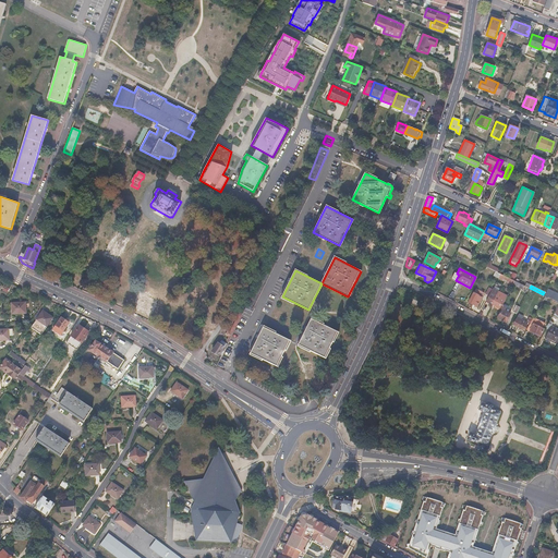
[(472,292),(473,292),(469,302),(476,306),(482,296),(474,293),(476,289),(474,288),(472,292)]
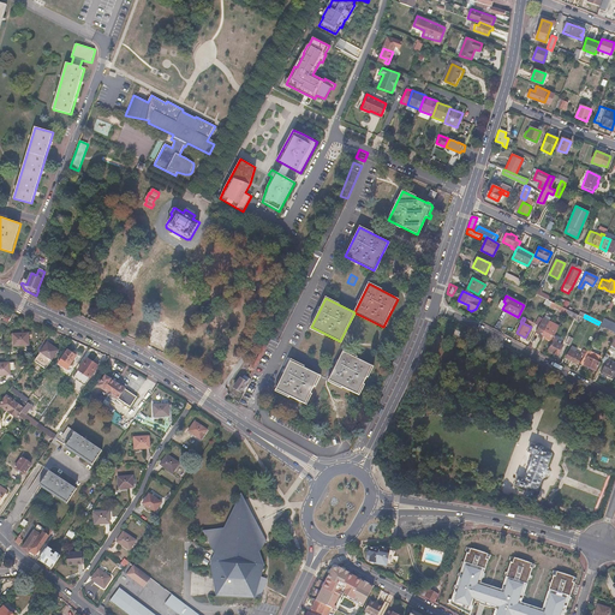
[(542,320),(538,326),(536,332),(551,340),(559,327),(542,318),(542,320)]
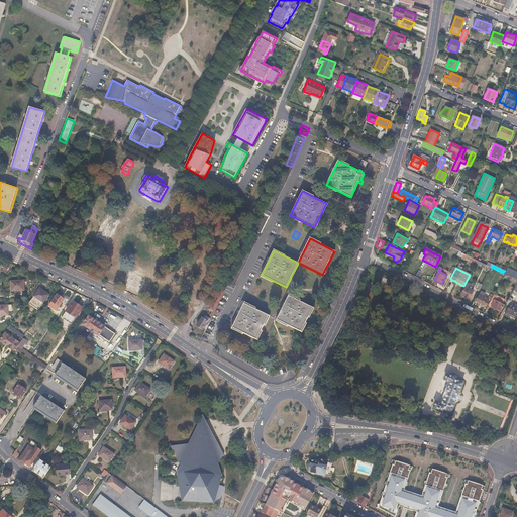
[(516,272),(507,268),(504,274),(516,280),(516,272)]
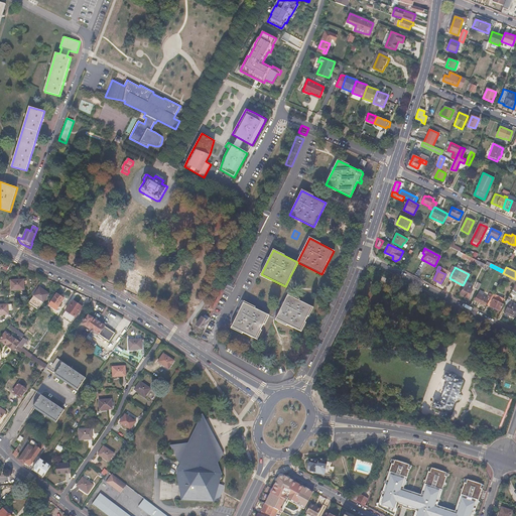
[(382,273),(371,269),(368,276),(380,280),(382,273)]
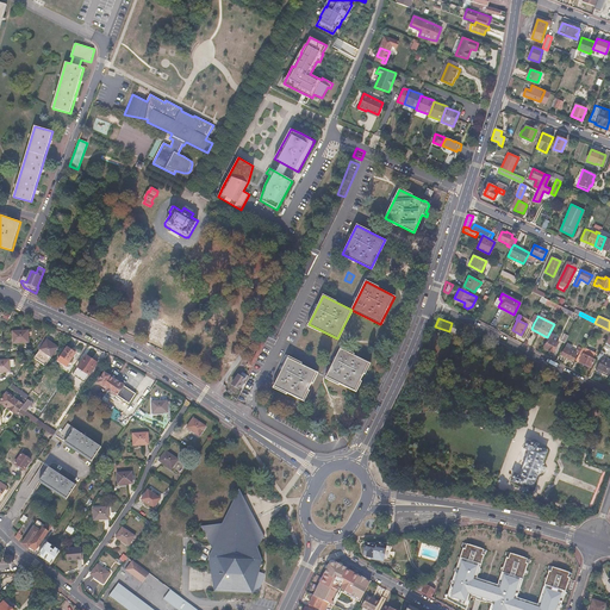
[(27,330),(12,332),(13,343),(27,342),(27,330)]
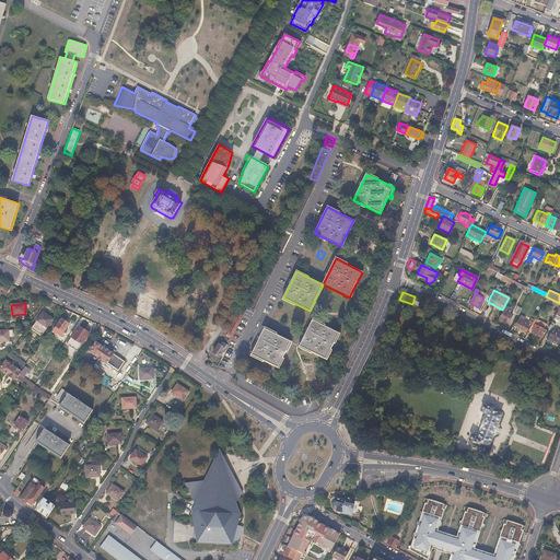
[(503,310),(503,311),(499,319),(508,324),(512,315),(505,312),(508,307),(504,306),(503,310)]
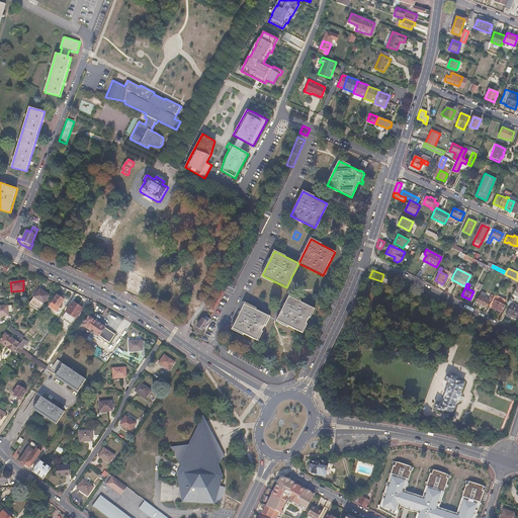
[(227,287),(225,286),(217,301),(219,303),(227,287)]
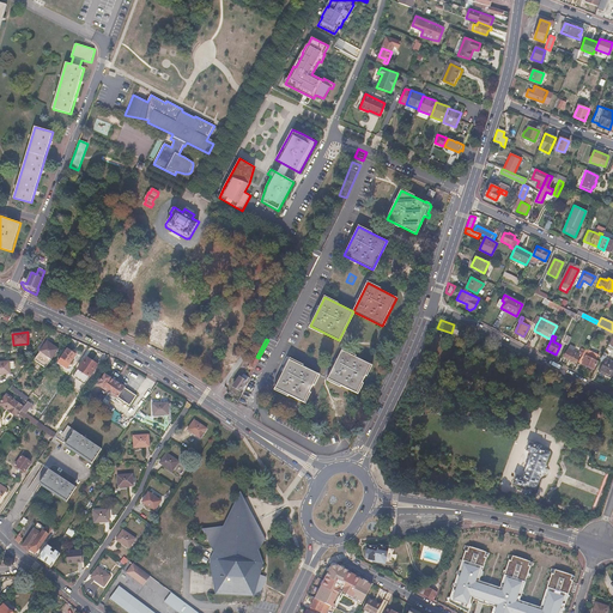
[(58,350),(47,341),(40,351),(35,359),(46,368),(52,359),(58,350)]
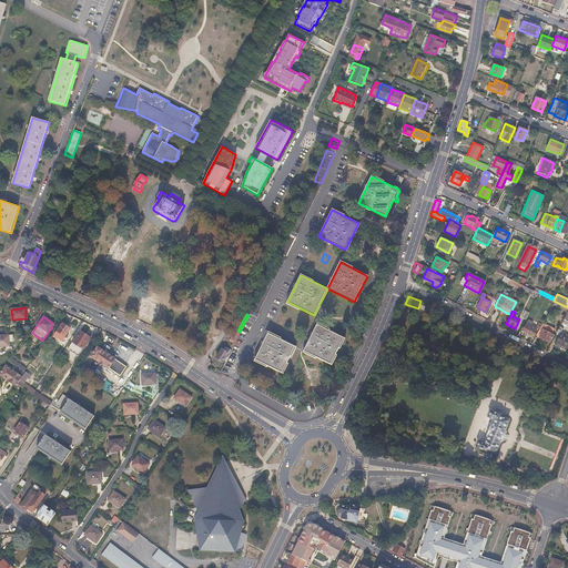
[(66,325),(62,323),(57,331),(64,336),(69,331),(71,333),(73,331),(66,325)]
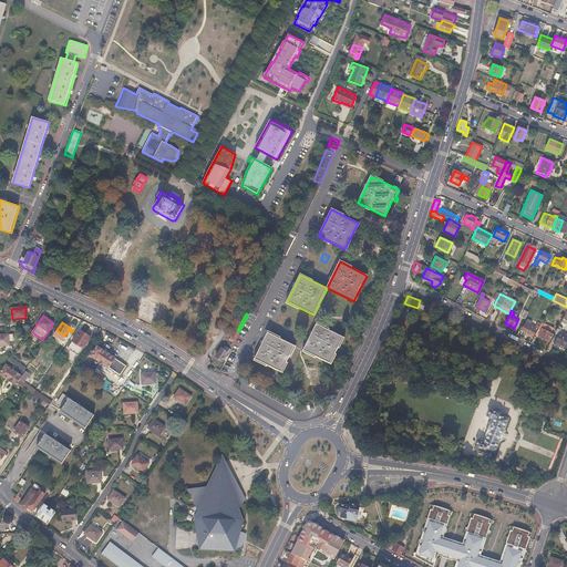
[(535,327),(525,322),(521,330),(533,336),(535,330),(534,330),(535,327)]
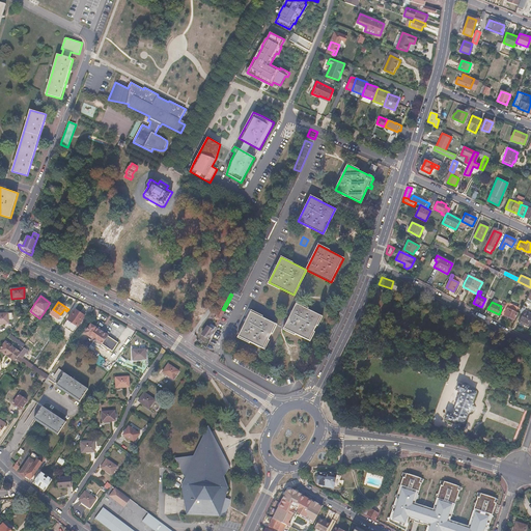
[(322,315),(297,303),(284,328),(309,340),(322,315)]
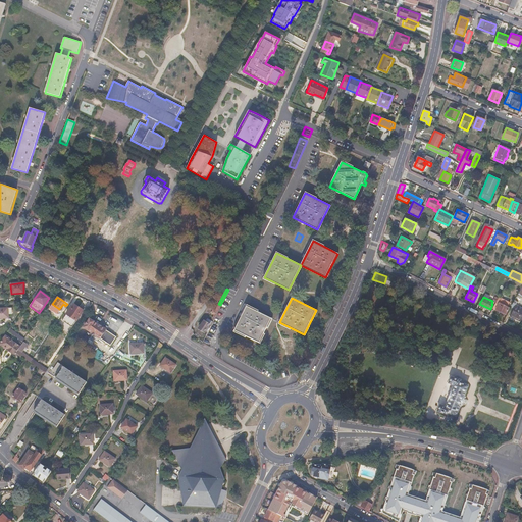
[(511,306),(514,308),(510,316),(520,321),(521,317),(521,307),(516,305),(517,302),(514,300),(511,306)]
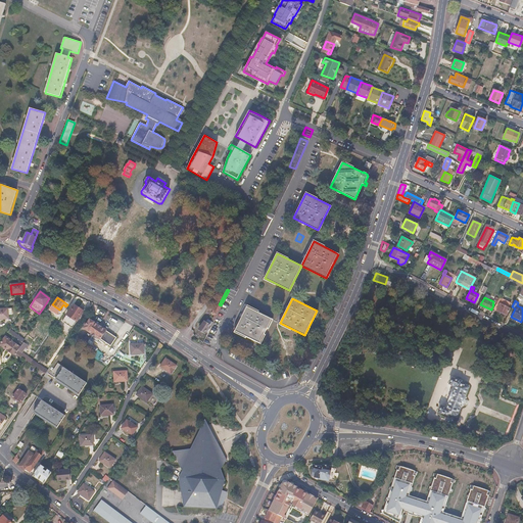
[(496,302),(493,307),(506,315),(509,308),(496,302)]
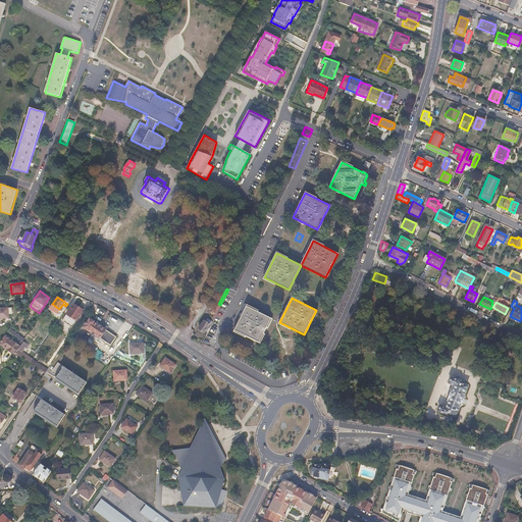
[(68,309),(69,310),(66,314),(76,320),(84,310),(73,304),(71,308),(69,307),(68,309)]
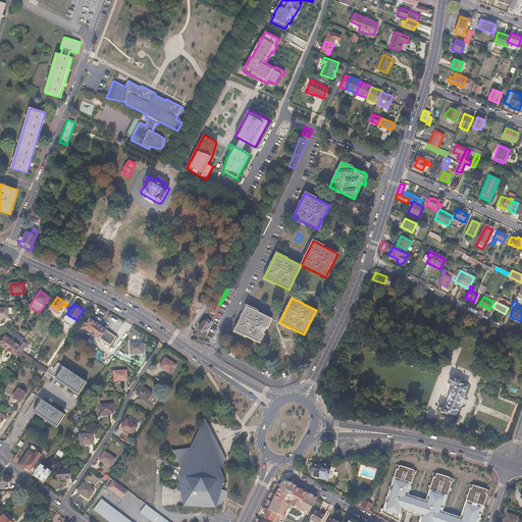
[(215,310),(213,309),(211,313),(214,314),(215,315),(220,305),(218,304),(215,310)]
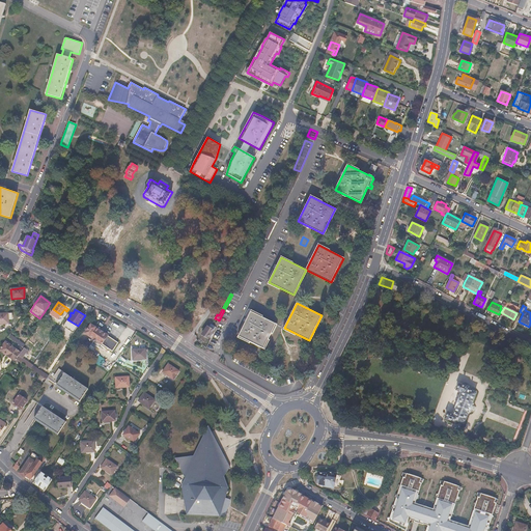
[(276,324),(251,311),(239,335),(263,348),(276,324)]
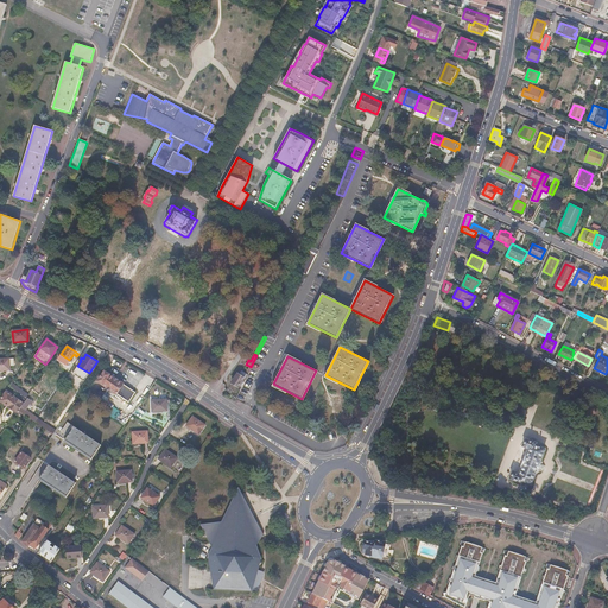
[(122,384),(105,372),(97,381),(116,393),(122,384)]
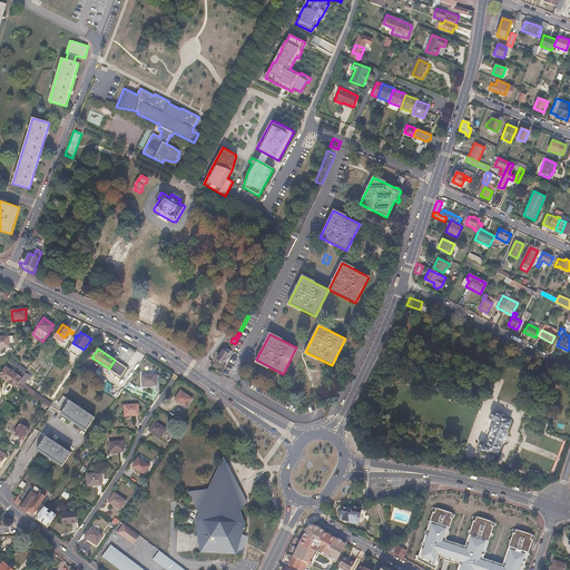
[(229,356),(223,352),(217,359),(224,363),(224,361),(226,362),(229,356)]
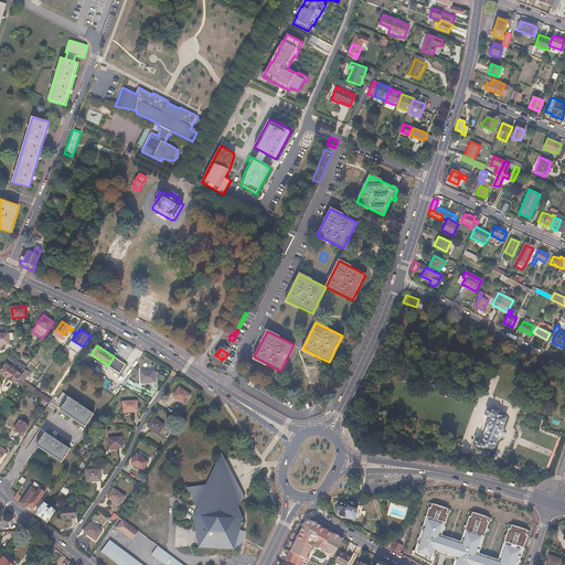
[(11,355),(9,359),(24,370),(27,366),(11,355)]
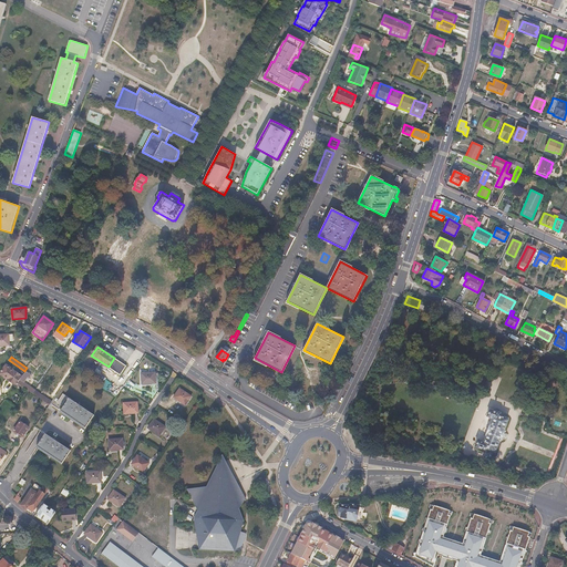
[(22,375),(6,366),(0,373),(16,385),(17,383),(20,379),(22,375)]
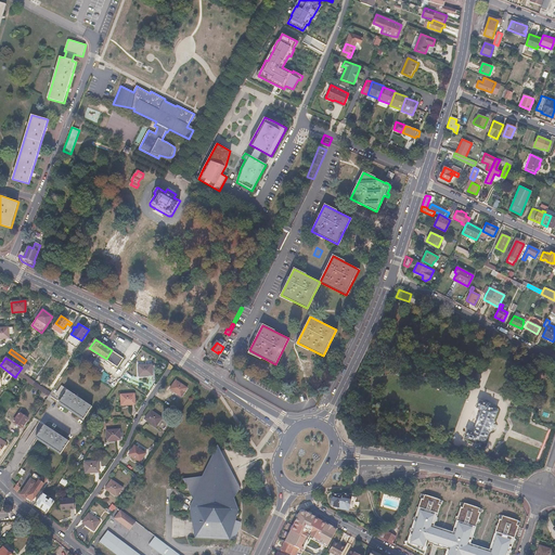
[(152,364),(138,365),(138,375),(152,374),(152,364)]
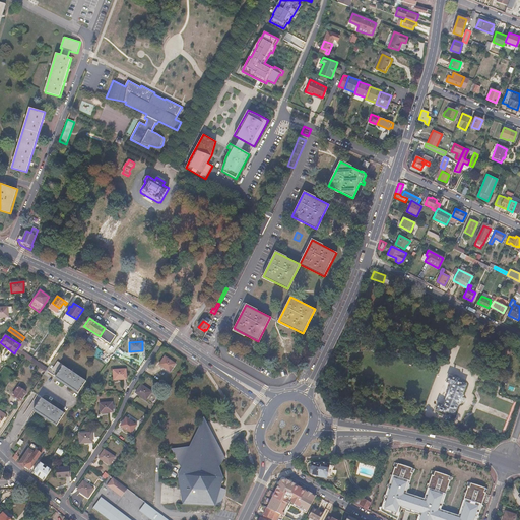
[(18,347),(15,351),(25,358),(29,361),(33,358),(21,350),(18,347)]
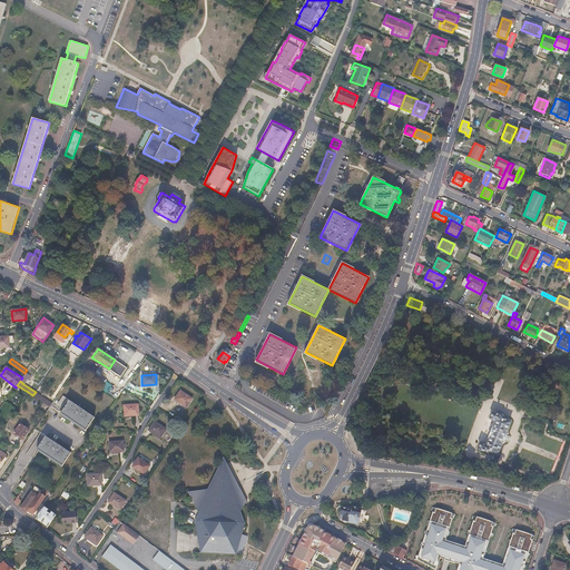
[(193,399),(180,391),(175,399),(186,408),(193,399)]
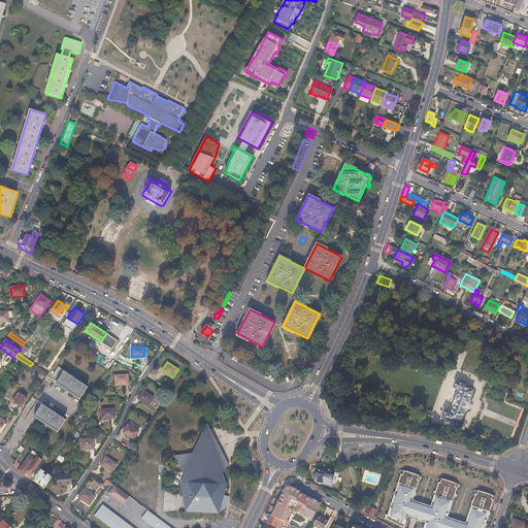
[(33,363),(30,366),(40,373),(43,375),(45,377),(46,376),(47,373),(33,363)]
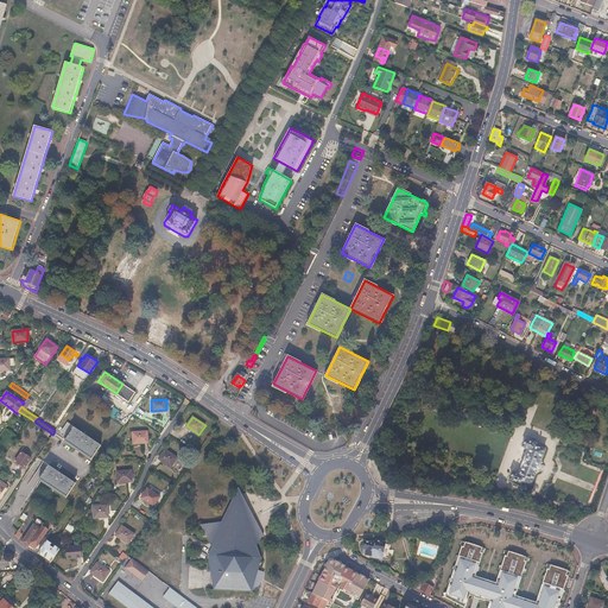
[(71,426),(67,423),(61,432),(65,436),(71,426)]
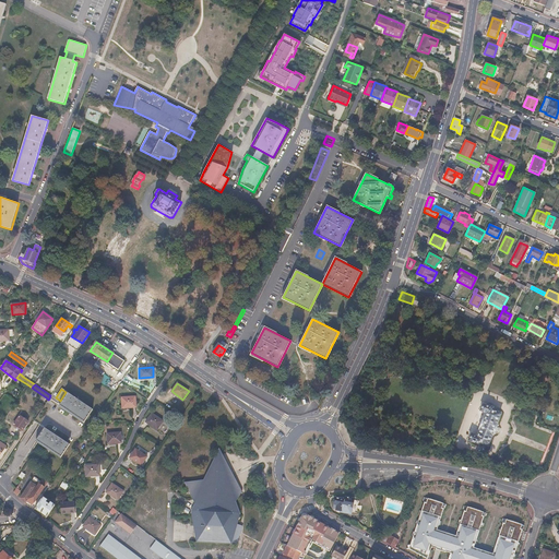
[(68,393),(60,405),(84,421),(93,408),(68,392),(68,393)]
